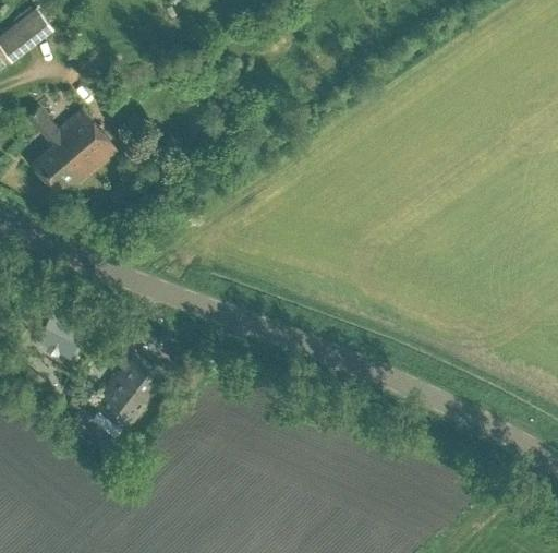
[(55,31),(38,9),(0,36),(0,43),(13,61),(55,31)]
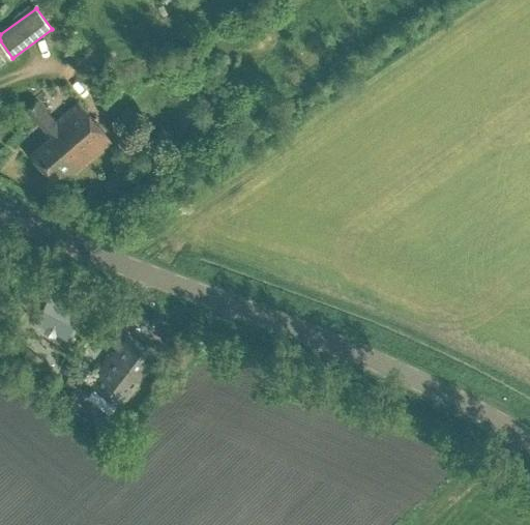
[(41,125),(48,134),(46,135),(51,141),(31,157),(53,184),(61,177),(65,182),(111,144),(78,106),(55,125),(37,105),(27,113),(39,127),(41,125)]
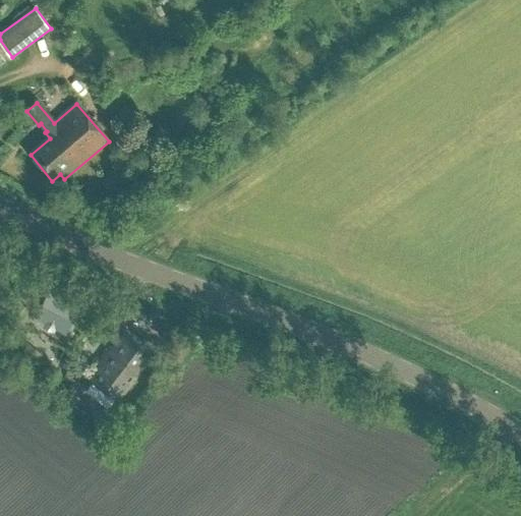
[(46,325),(44,329),(53,334),(55,330),(65,336),(78,311),(48,295),(36,320),(46,325)]
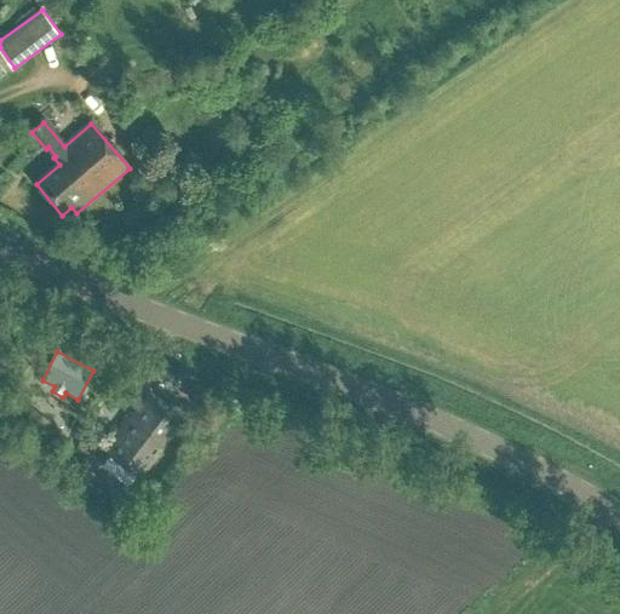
[(148,396),(132,418),(130,417),(103,453),(141,481),(178,430),(170,424),(174,417),(148,396)]
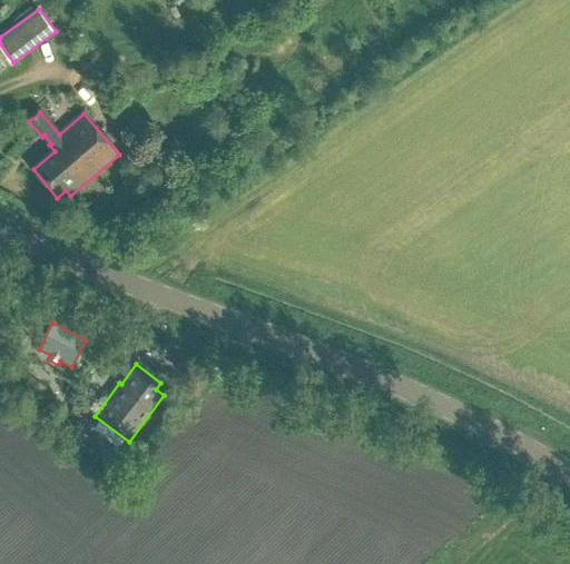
[(42,393),(31,382),(20,394),(32,404),(42,393)]
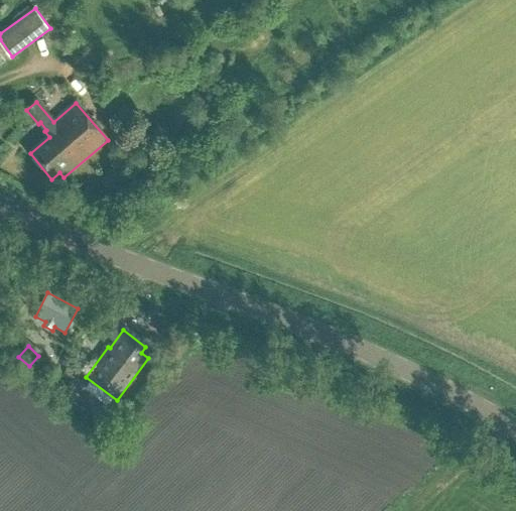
[(53,388),(69,399),(79,385),(63,375),(53,388)]
